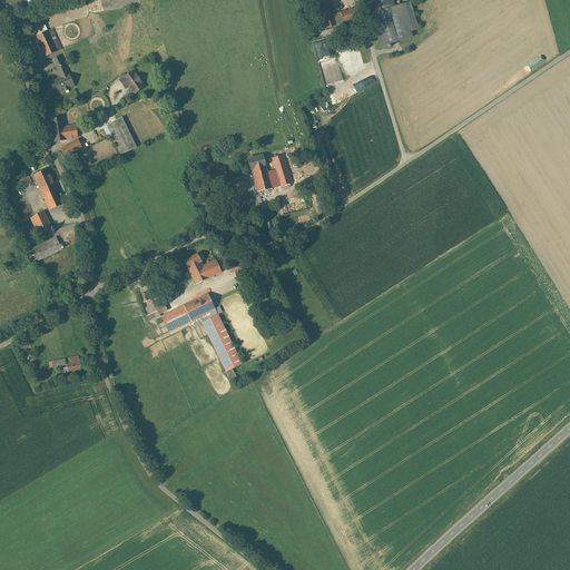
[(328,0),(326,0),(315,5),(324,30),(337,26),(328,0)]
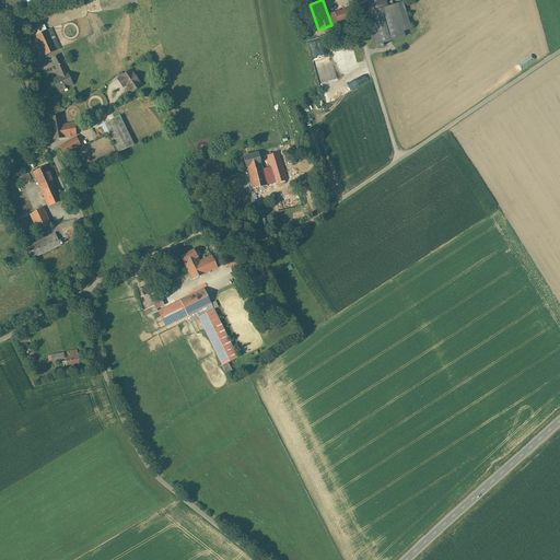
[(386,0),(359,0),(364,13),(388,7),(386,0)]
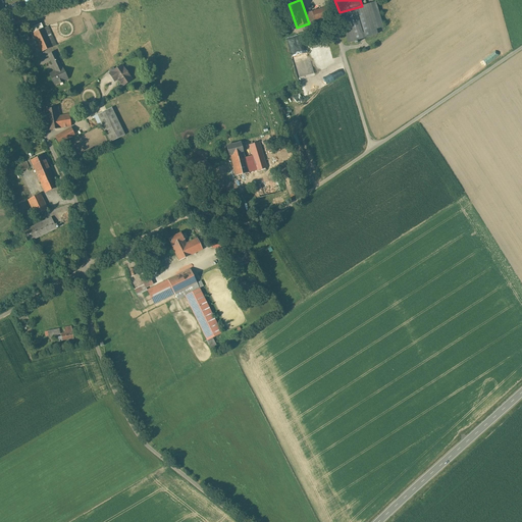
[(387,2),(394,19),(399,17),(393,0),(387,2)]
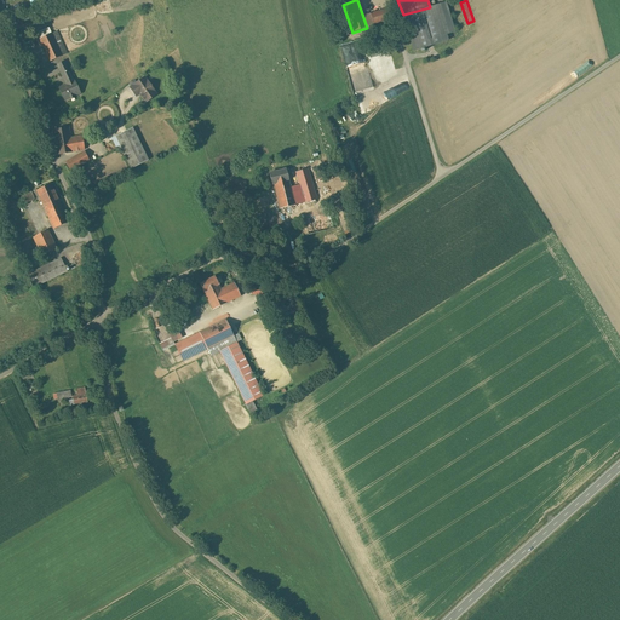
[(430,7),(403,15),(414,52),(455,33),(447,3),(430,7)]
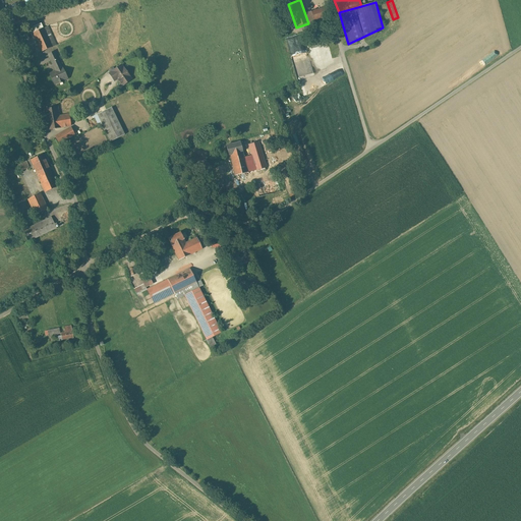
[(18,9),(22,17),(34,12),(30,3),(18,9)]
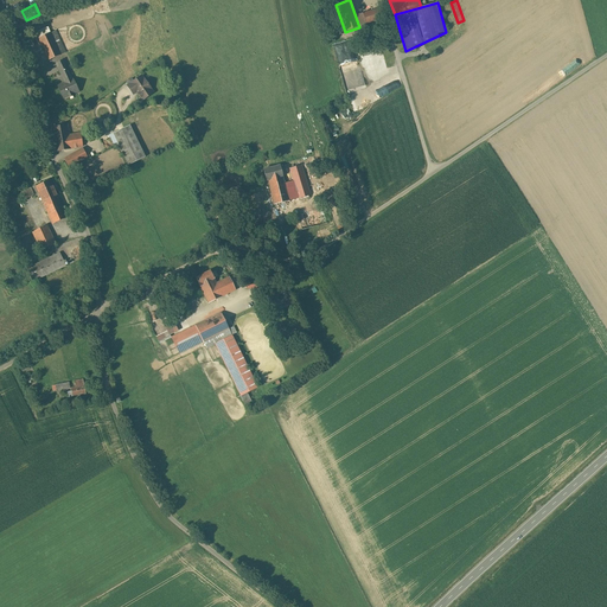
[(379,8),(363,13),(366,25),(383,20),(379,8)]
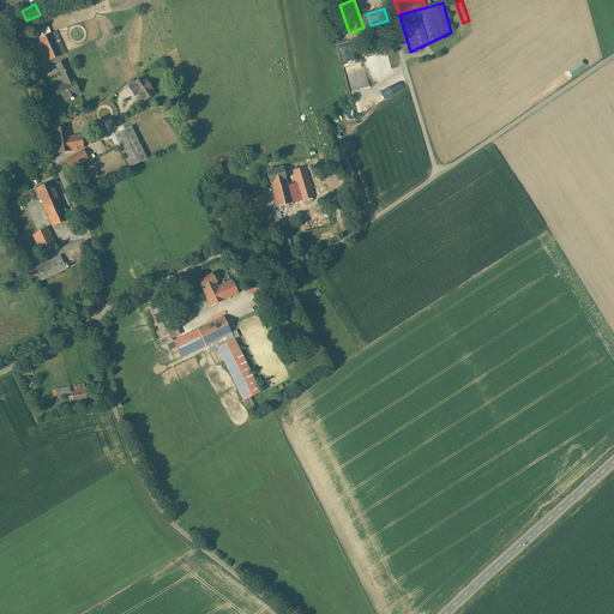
[(66,54),(56,31),(52,34),(49,28),(36,32),(49,61),(66,54)]
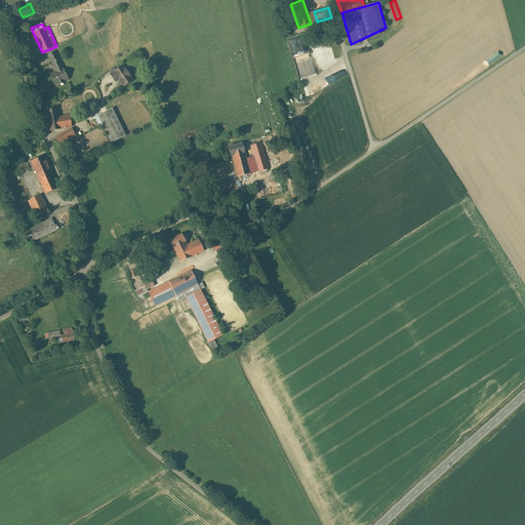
[(17,25),(10,28),(17,44),(26,40),(17,25)]
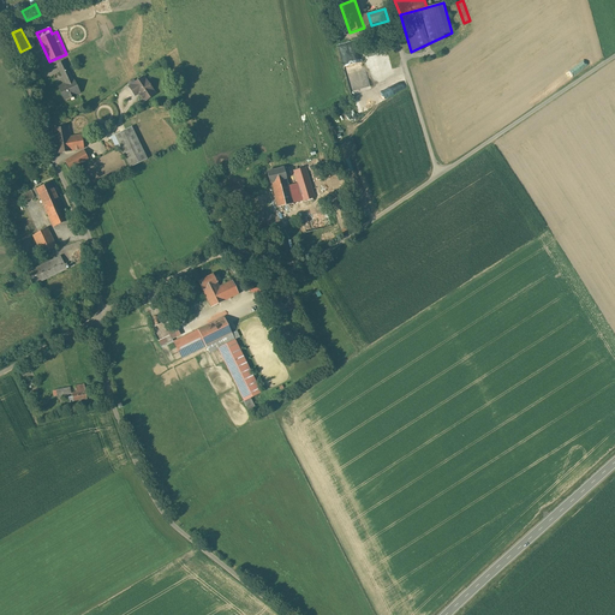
[(359,39),(338,43),(340,57),(362,52),(359,39)]
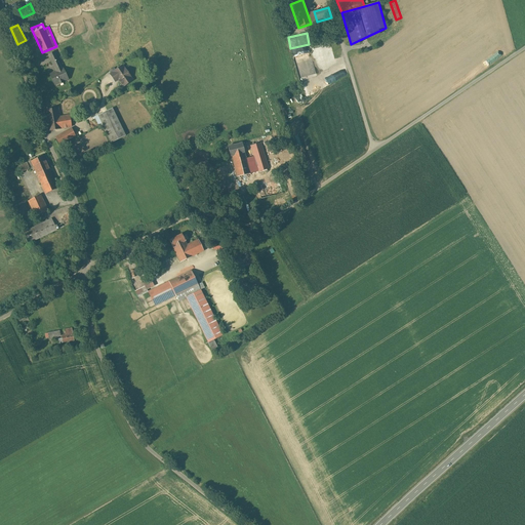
[(317,70),(334,66),(329,47),(316,50),(317,52),(321,51),(321,52),(316,54),(313,55),(317,70)]
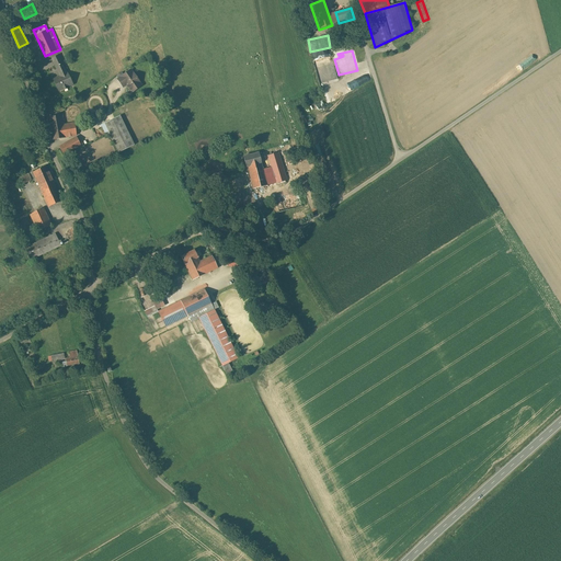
[(68,71),(59,55),(50,58),(59,77),(53,79),(59,92),(75,86),(68,71)]
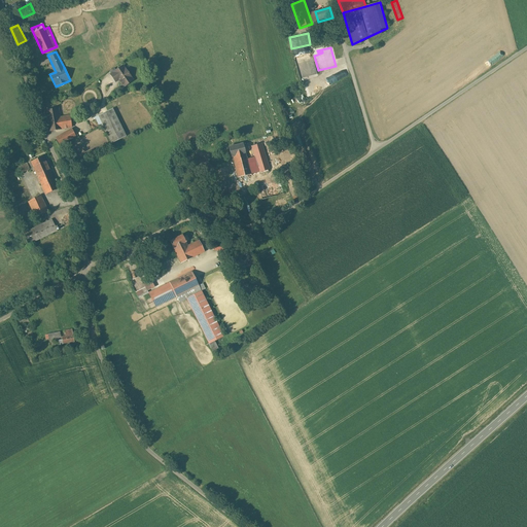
[(135,80),(124,64),(109,74),(115,82),(118,80),(124,88),(135,80)]
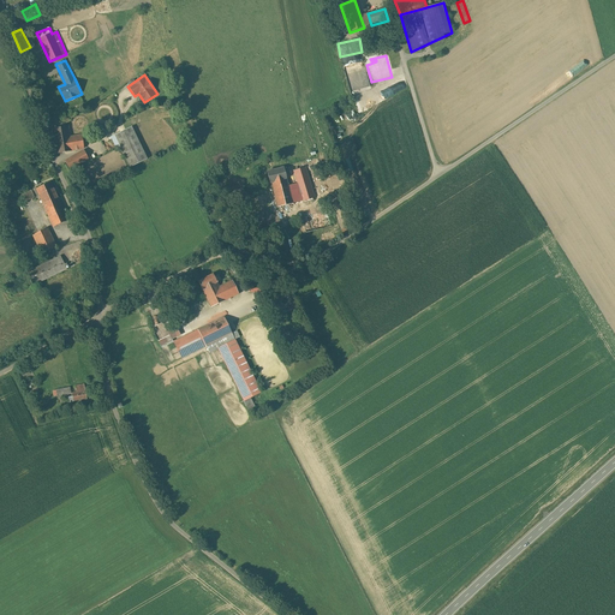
[(70,137),(69,126),(52,130),(57,154),(84,149),(82,135),(70,137)]
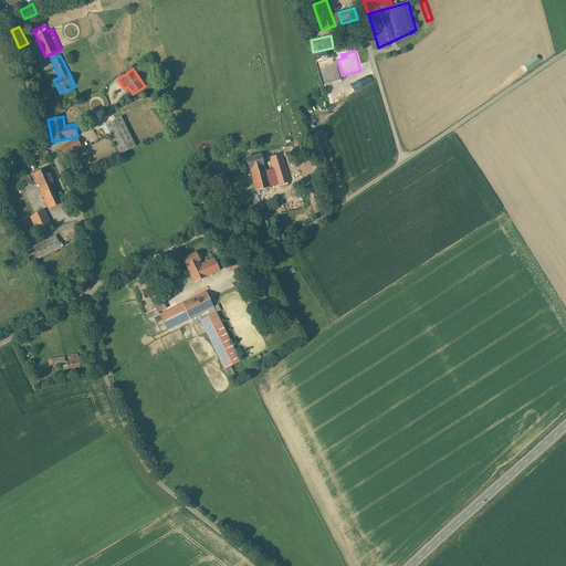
[(136,146),(122,116),(105,124),(119,154),(136,146)]
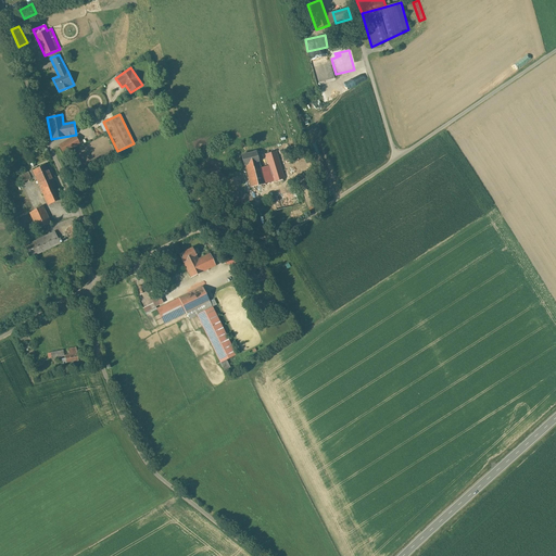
[(75,136),(59,144),(64,154),(80,144),(75,136)]
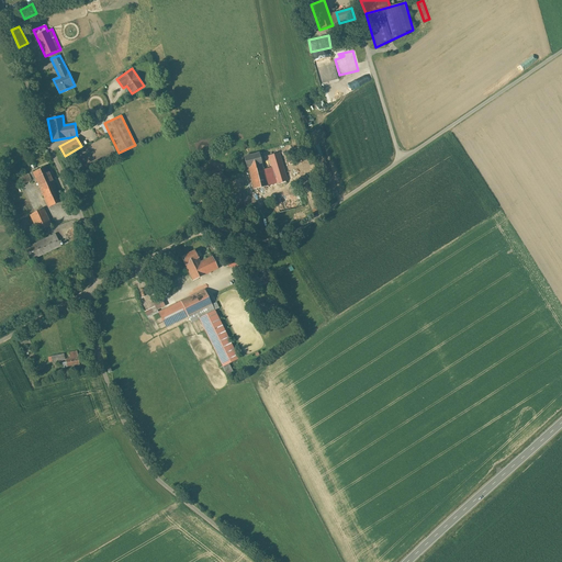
[(287,182),(280,154),(269,156),(272,168),(263,170),(259,154),(244,157),(247,168),(248,168),(254,190),(287,182)]
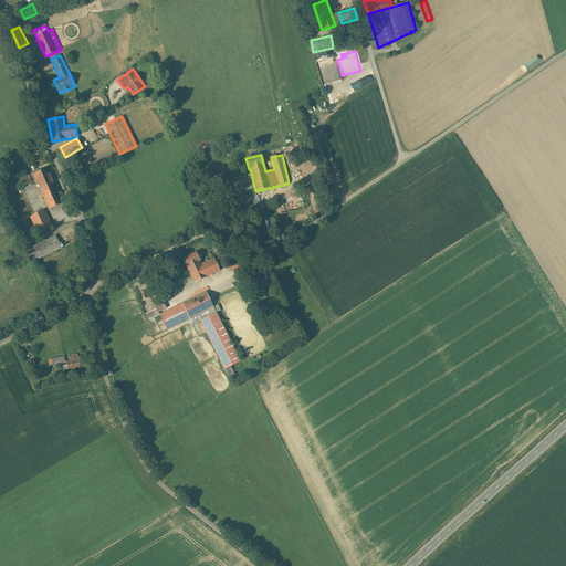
[(62,201),(46,168),(33,174),(35,180),(48,209),(62,201)]
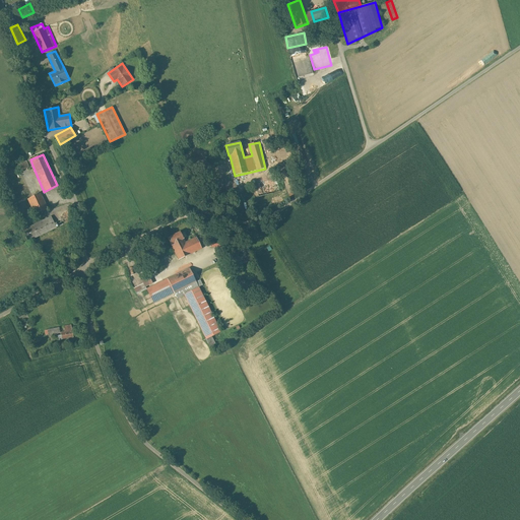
[(29,159),(17,165),(20,171),(33,166),(29,159)]
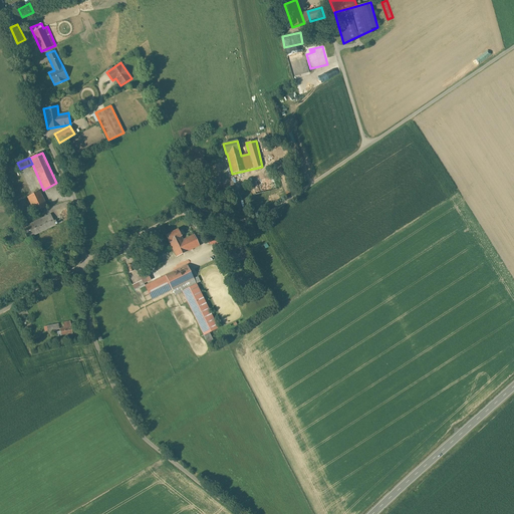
[(277,190),(274,176),(252,182),(255,195),(277,190)]
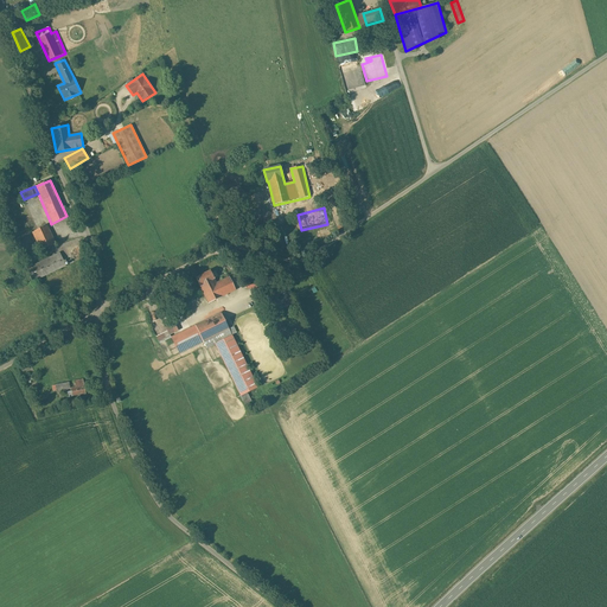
[(56,243),(46,225),(30,234),(39,251),(56,243)]
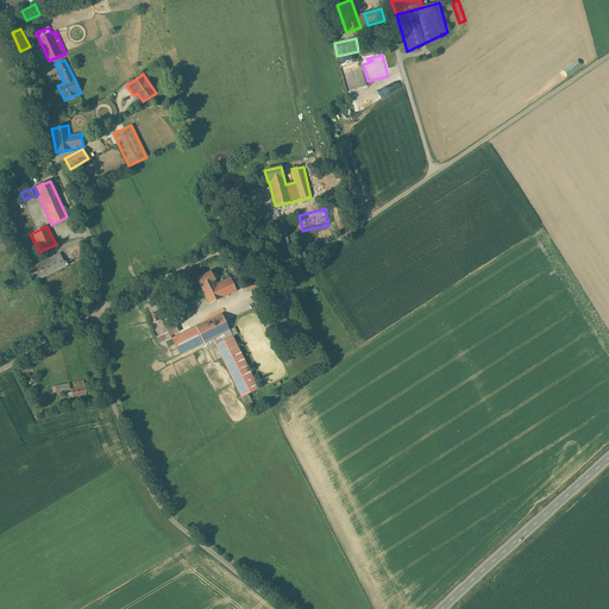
[(66,267),(60,253),(26,269),(33,282),(66,267)]
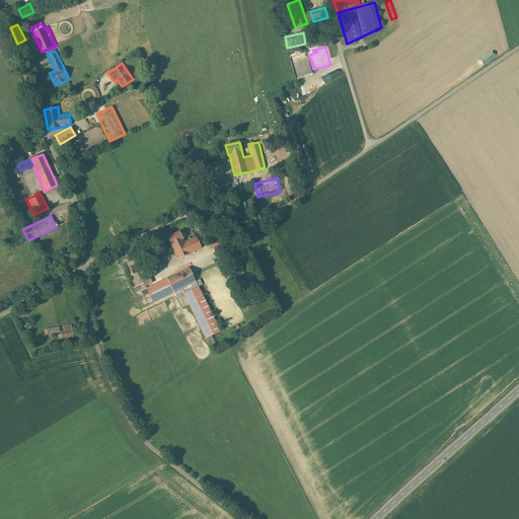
[(184,242),(179,232),(166,239),(177,261),(202,248),(196,236),(184,242)]
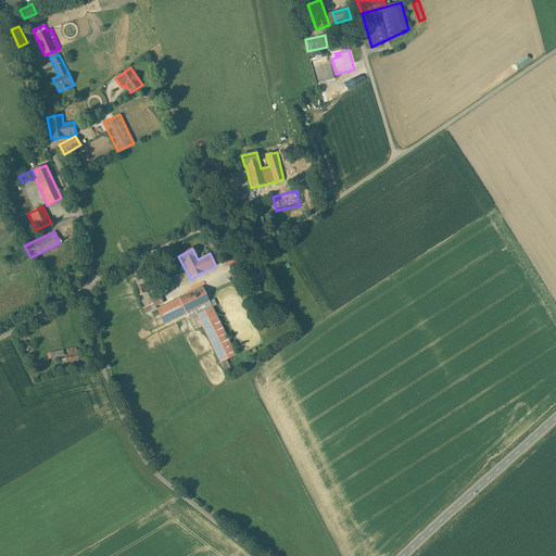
[(237,354),(202,286),(156,310),(165,325),(186,314),(189,319),(197,316),(220,363),(237,354)]
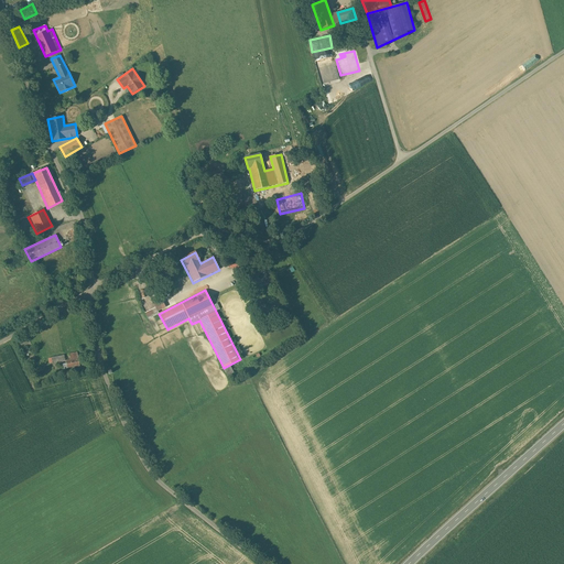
[(64,355),(51,357),(53,364),(65,361),(64,355)]
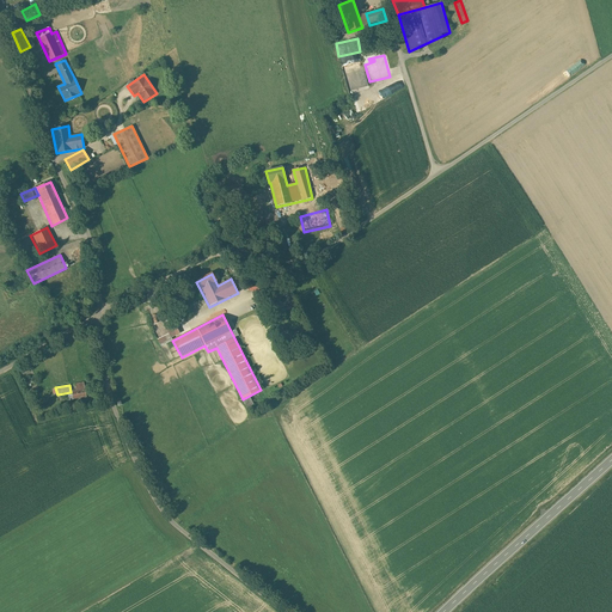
[(75,390),(72,391),(73,399),(86,397),(85,389),(75,390)]
